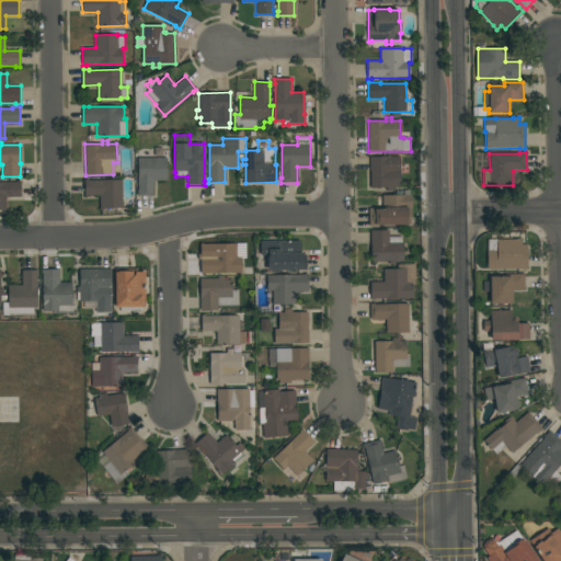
[(370,157),(388,157),(388,158),(400,157),(400,187),(395,187),(395,191),(387,191),(387,187),(370,189),(370,157)]
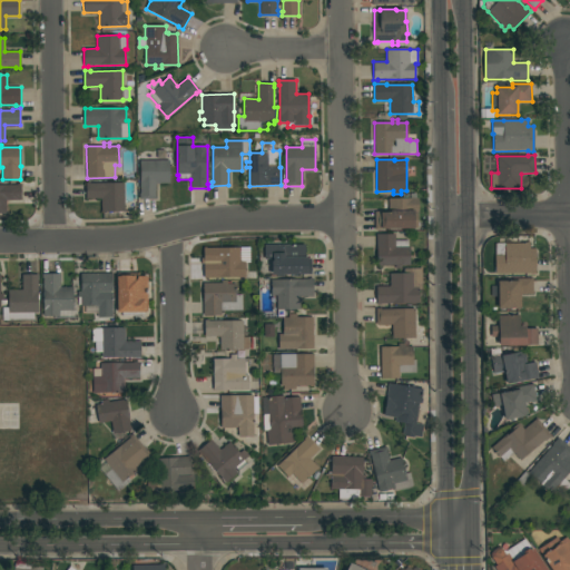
[(140,160),(169,160),(169,184),(156,184),(156,199),(139,199),(139,194),(140,194),(140,160)]
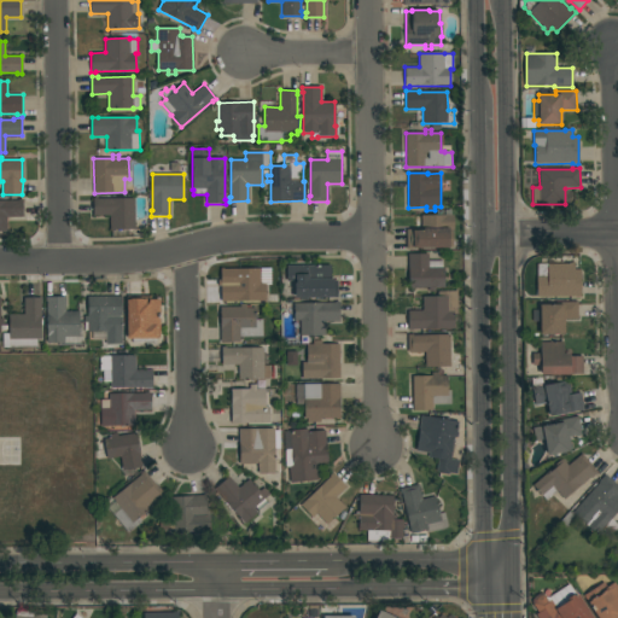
[(134,198),(135,229),(110,229),(110,215),(93,216),(93,198),(98,198),(134,198)]
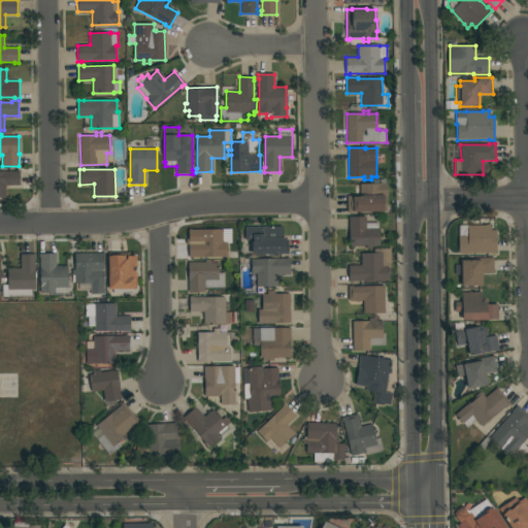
[(0,171),(15,171),(15,170),(20,170),(20,186),(5,186),(6,198),(0,198),(0,171)]
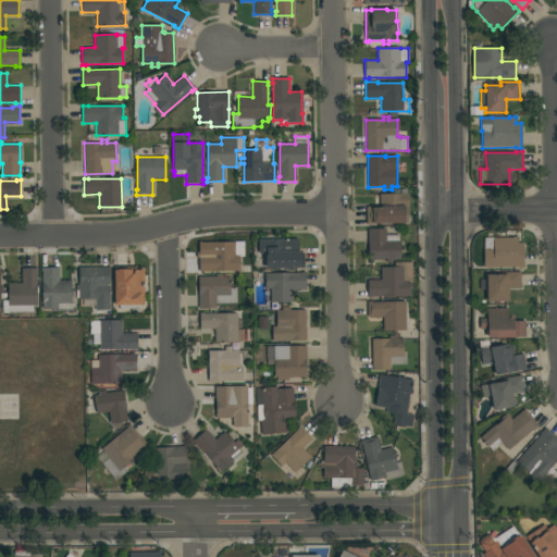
[(371,224),(367,225),(367,207),(380,207),(380,195),(393,194),(393,189),(407,189),(407,194),(409,194),(409,208),(408,208),(408,223),(371,224)]
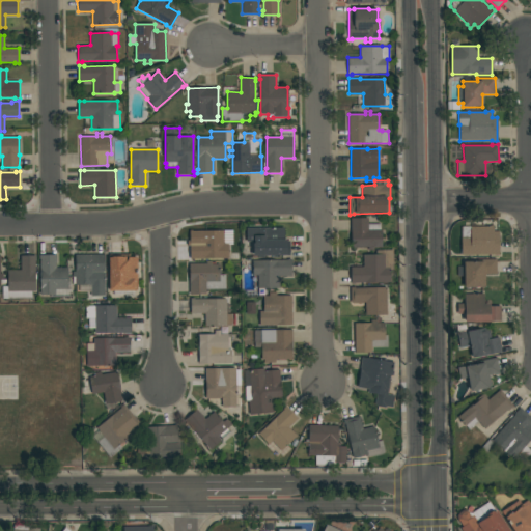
[(351,219),(368,218),(368,224),(380,224),(380,230),(382,230),(382,247),(373,247),(373,250),(368,250),(368,247),(355,248),(355,249),(352,249),(351,219)]
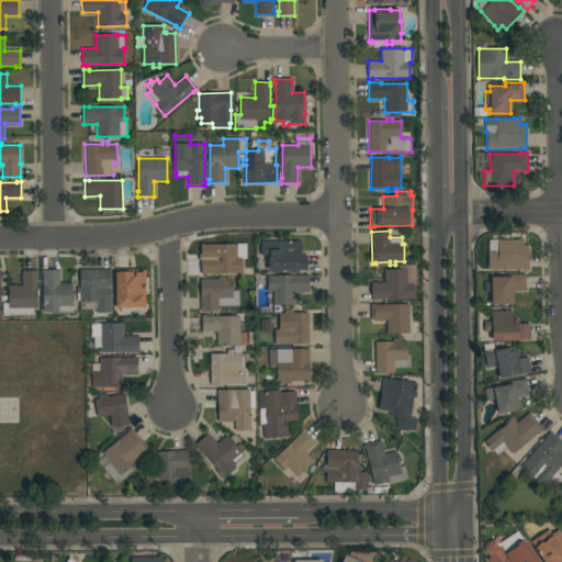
[(489,270),(489,240),(517,240),(517,239),(523,239),(523,245),(528,245),(528,271),(523,271),(523,270),(489,270)]
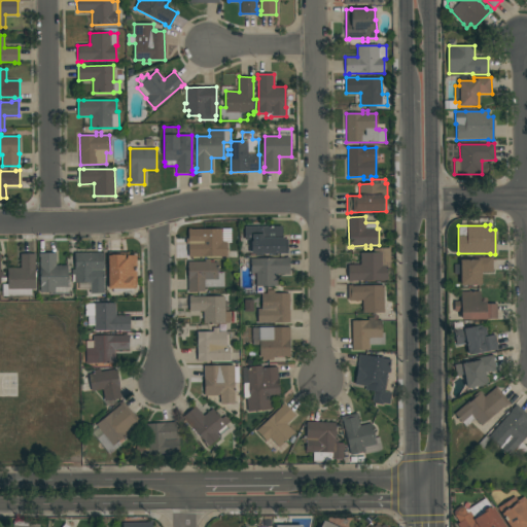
[(282,226),(282,238),(284,238),(284,239),(288,239),(288,253),(251,254),(251,241),(252,241),(252,240),(245,240),(245,226),(282,226)]
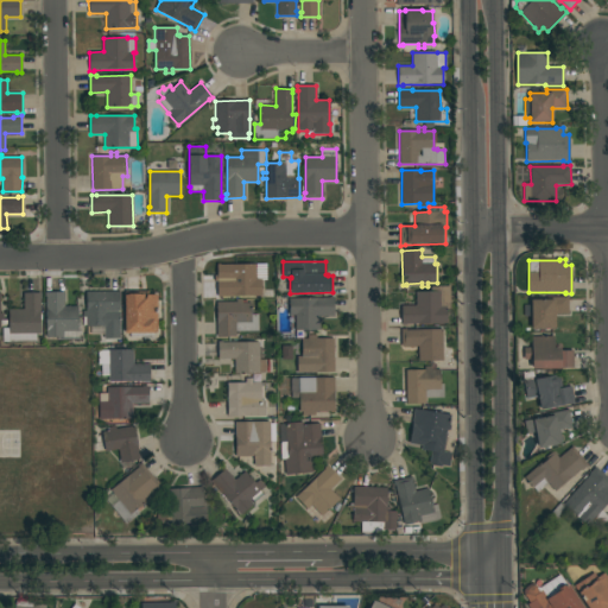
[(221,297),(217,298),(217,264),(220,264),(220,265),(267,265),(267,280),(261,280),(261,297),(221,297)]
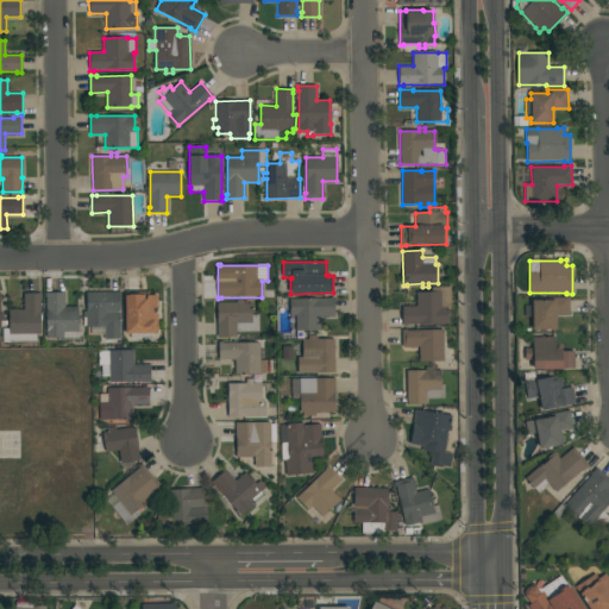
[(407,325),(407,326),(402,326),(402,307),(418,306),(416,293),(432,293),(432,287),(451,287),(451,309),(447,309),(447,324),(407,325)]
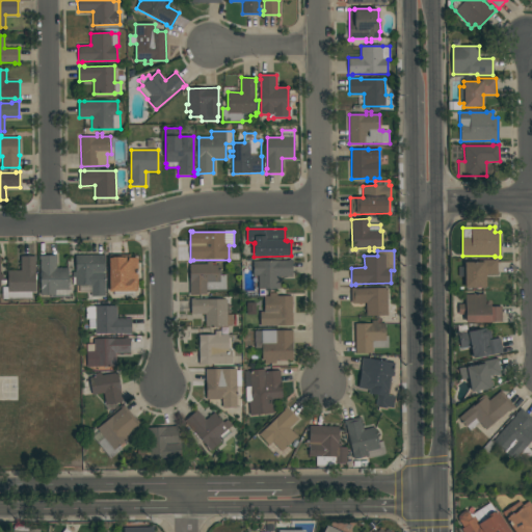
[(109,259),(110,259),(110,256),(130,255),(130,259),(137,258),(137,291),(134,291),(135,297),(126,297),(126,295),(114,295),(114,292),(110,292),(109,259)]
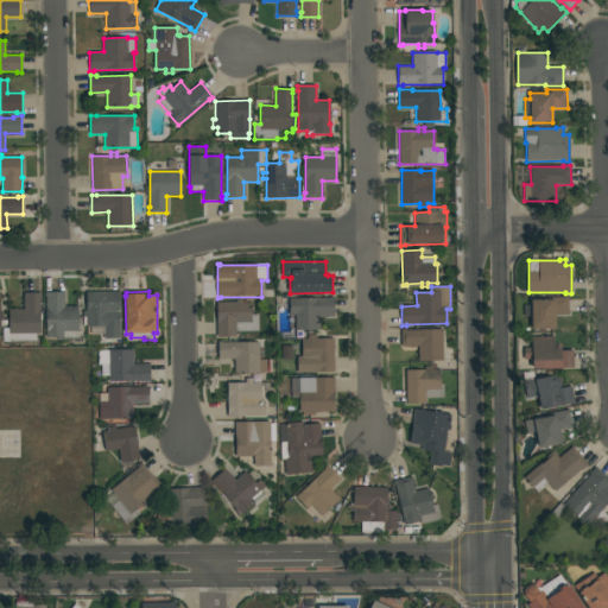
[(46,297),(45,297),(45,292),(64,292),(64,306),(77,306),(77,323),(80,323),(81,340),(58,340),(58,337),(46,337),(46,297)]
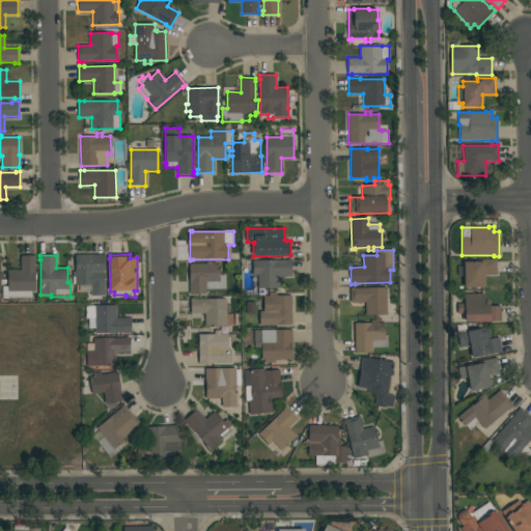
[(105,255),(105,296),(91,296),(91,285),(76,285),(76,284),(73,284),(73,272),(76,272),(76,255),(105,255)]
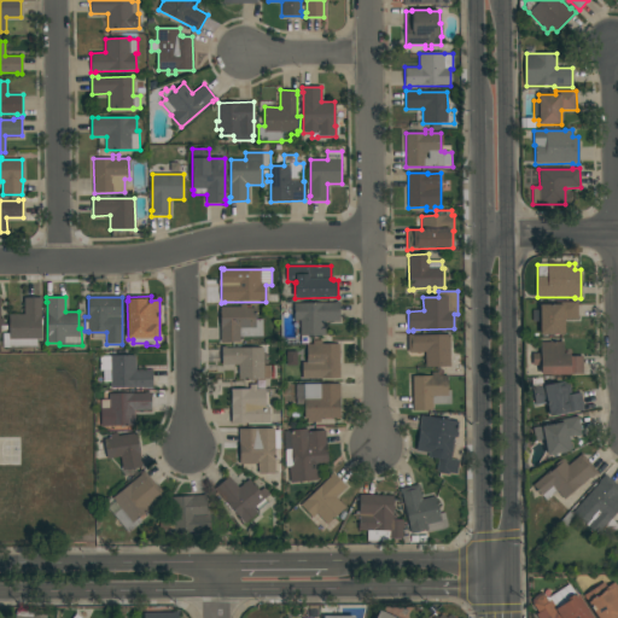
[(38,339),(38,348),(3,348),(3,333),(10,333),(9,315),(24,315),(24,298),(42,298),(42,304),(41,304),(41,339),(38,339)]
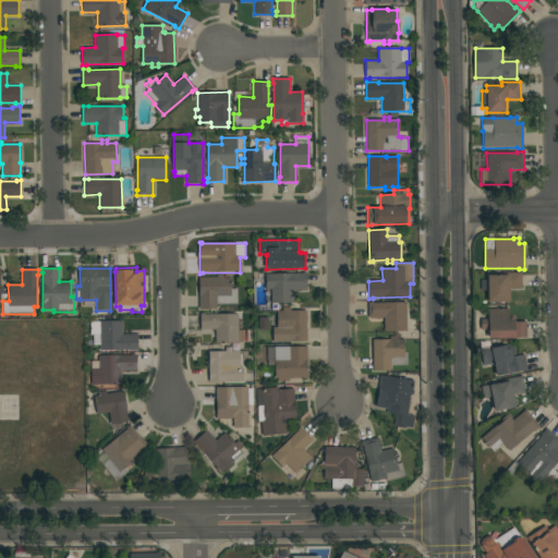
[(303,274),(303,273),(306,273),(306,290),(293,290),(293,303),(271,303),(270,289),(266,289),(266,274),(303,274)]
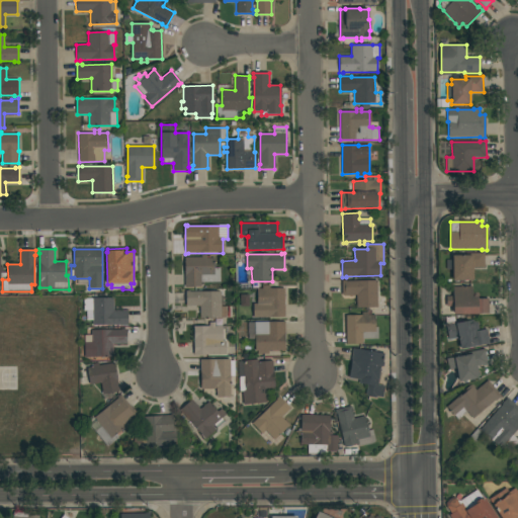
[(452,269),(446,269),(446,260),(452,260),(452,255),(466,255),(466,253),(485,253),(485,268),(473,268),(473,279),(472,279),(472,280),(453,280),(452,269)]
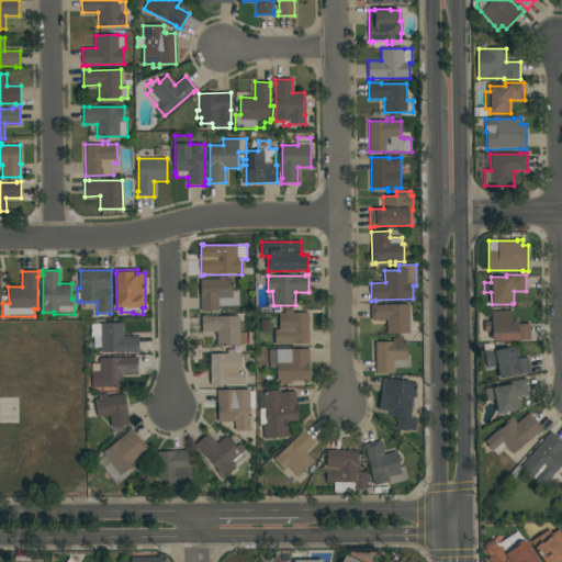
[(201,279),(218,279),(218,277),(224,277),(224,278),(227,278),(227,280),(232,280),(232,291),(239,291),(239,306),(218,306),(218,311),(201,312),(201,279)]
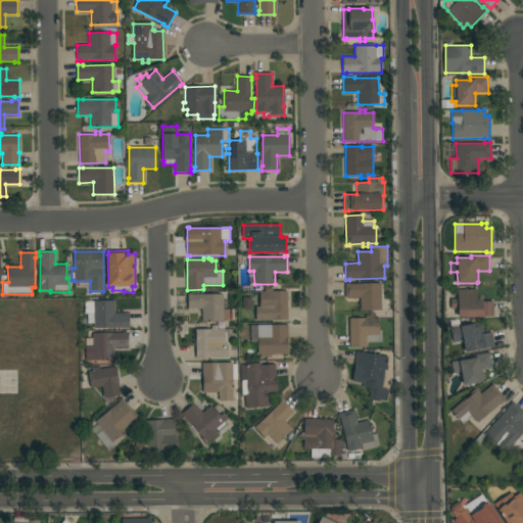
[(381,311),(360,311),(360,298),(345,298),(345,283),(349,283),(349,284),(381,283),(381,311)]
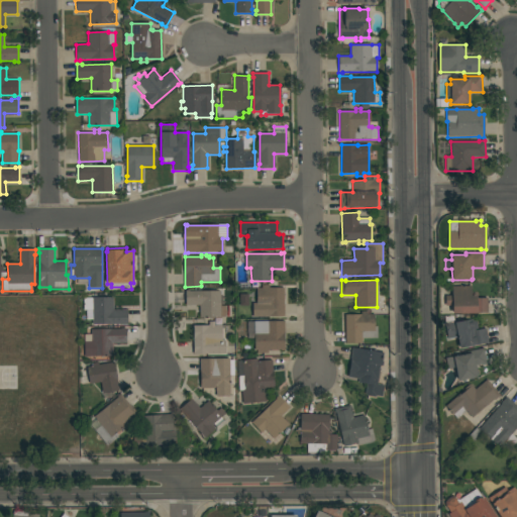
[(285,316),(269,316),(269,317),(252,317),(252,303),(256,303),(256,288),(262,288),(262,285),(270,285),(270,288),(284,288),(285,316)]
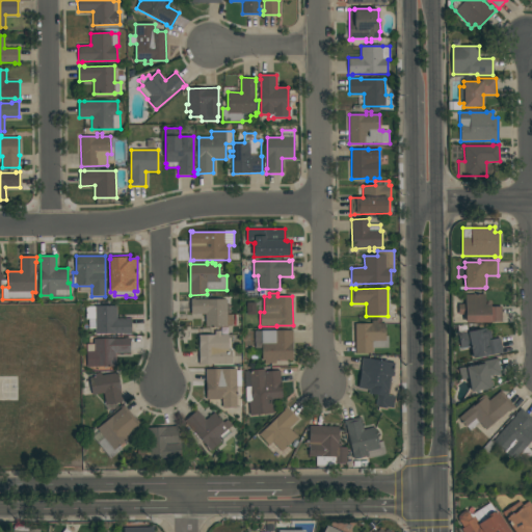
[(466,315),(458,315),(458,307),(466,306),(466,294),(485,294),(485,304),(490,304),(490,307),(502,307),(502,322),(490,322),(490,323),(466,323),(466,315)]
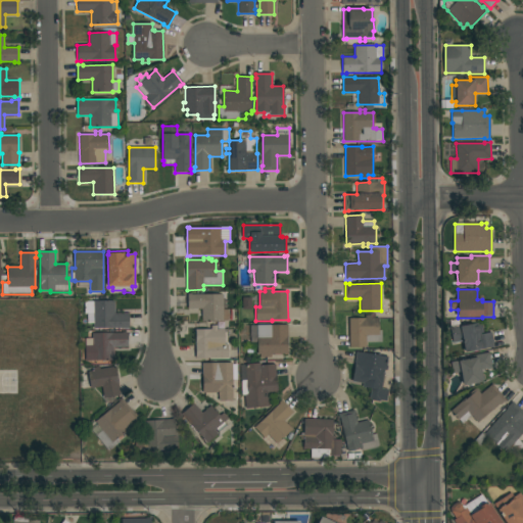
[(202,294),(202,295),(223,294),(223,310),(229,310),(229,321),(224,321),(224,322),(202,322),(202,308),(188,310),(188,294),(192,293),(192,294),(202,294)]
